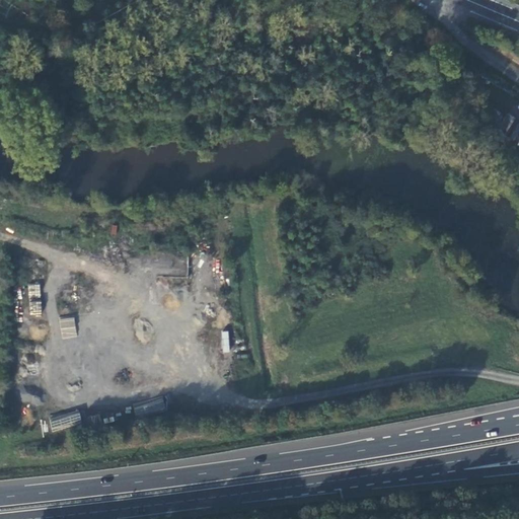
[(518,128),(518,121),(508,114),(500,126),(507,131),(506,133),(518,142),(518,139),(518,129),(518,128)]
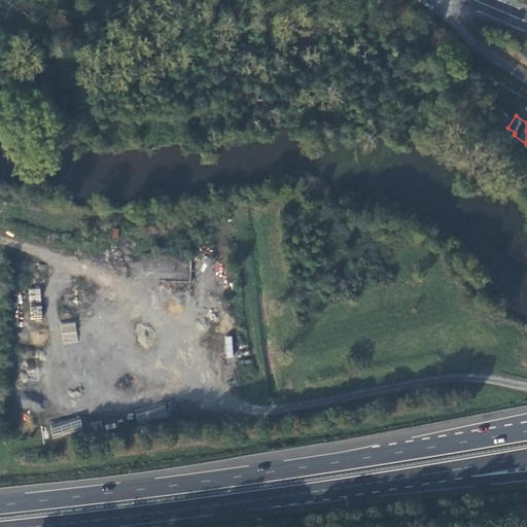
[(510,134),(506,132),(496,126),(492,132),(506,141),(510,134)]
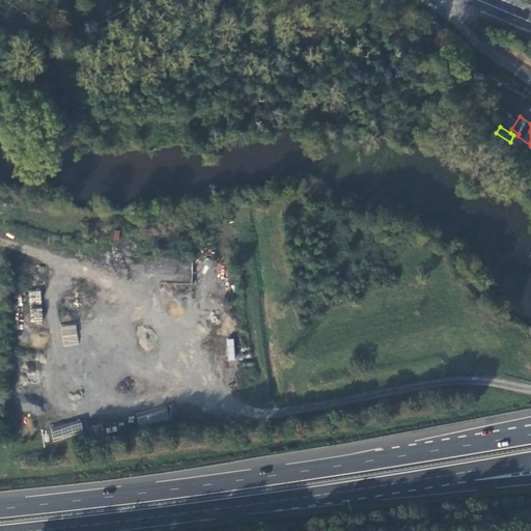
[(29,322),(42,323),(42,290),(30,290),(29,322)]
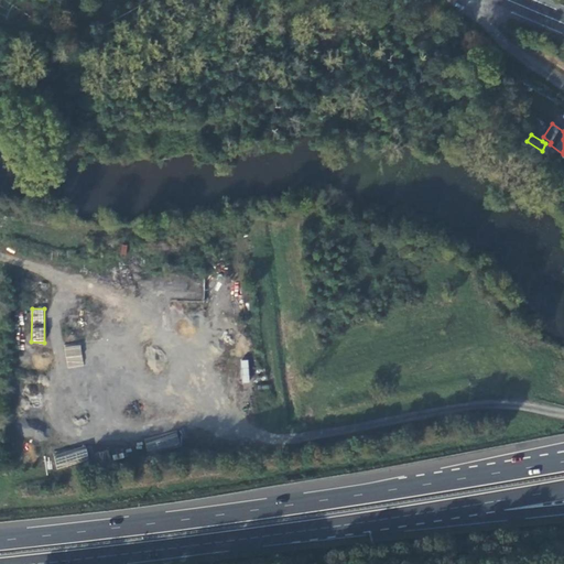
[(80,344),(64,347),(67,368),(84,366),(80,344)]
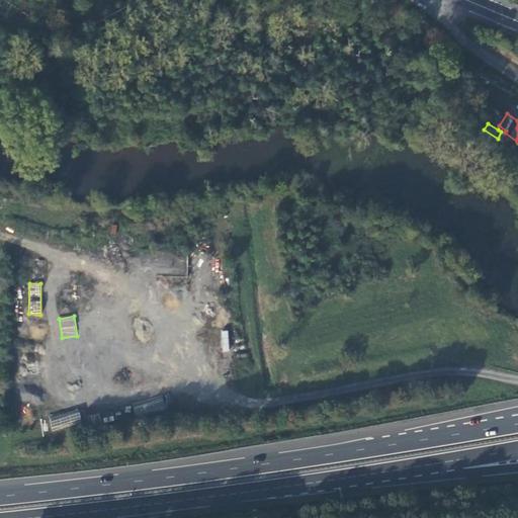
[(221,331),(223,351),(230,351),(228,331),(221,331)]
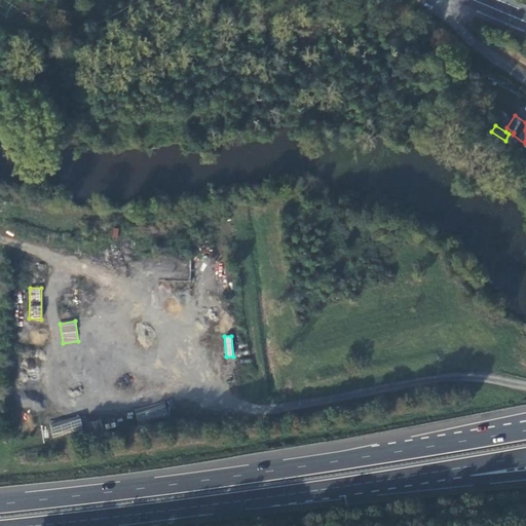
[(51,436),(82,430),(80,416),(49,422),(51,436)]
